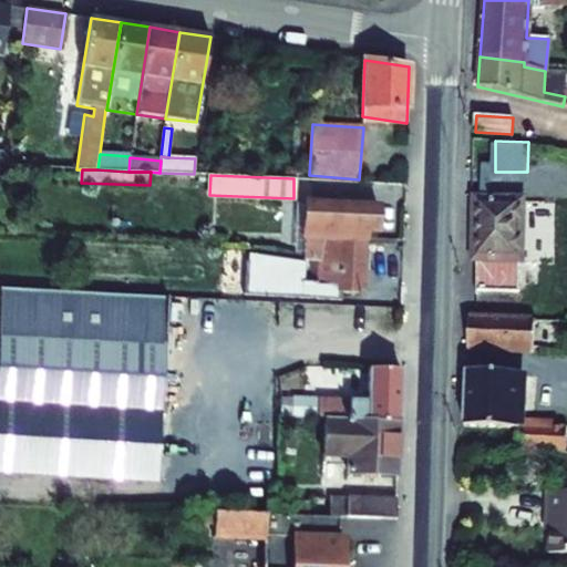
[(477,202),(476,291),(519,294),(522,203),(477,202)]
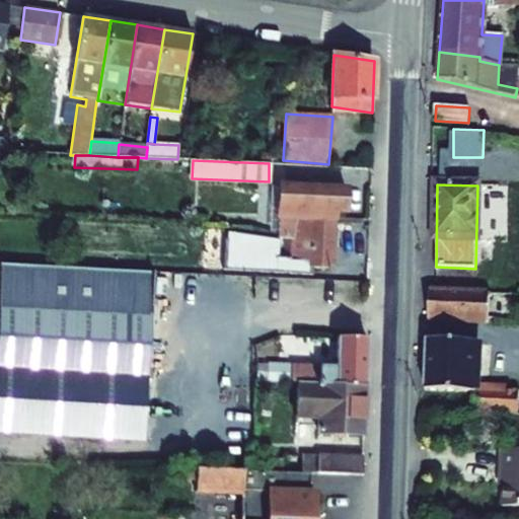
[(271,186),(270,231),(278,232),(281,186),(271,186)]
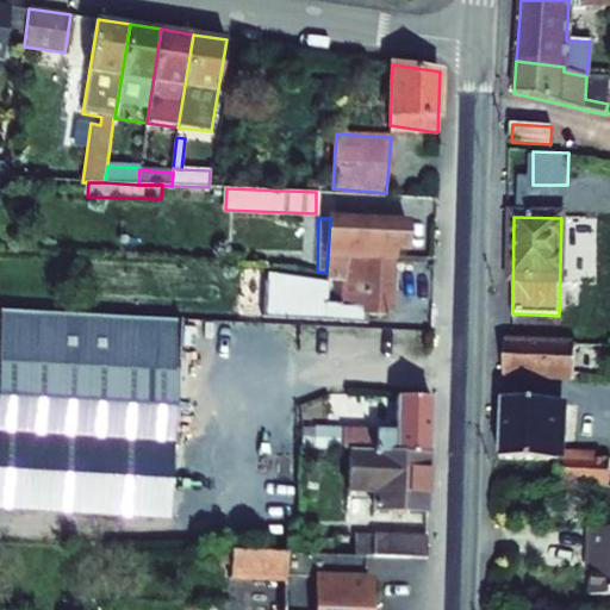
[(394,257),(394,247),(406,247),(408,222),(330,218),(327,273),(327,281),(337,281),(344,281),(344,256),(392,257),(394,257)]
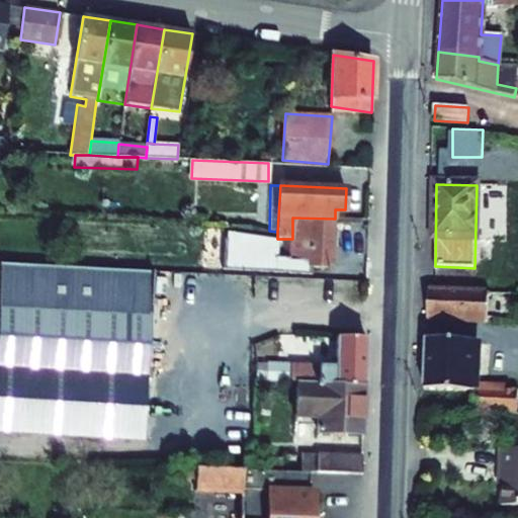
[(331,268),(333,219),(292,218),(292,239),(286,239),(285,258),(213,255),(213,270),(312,273),(312,267),(331,268)]
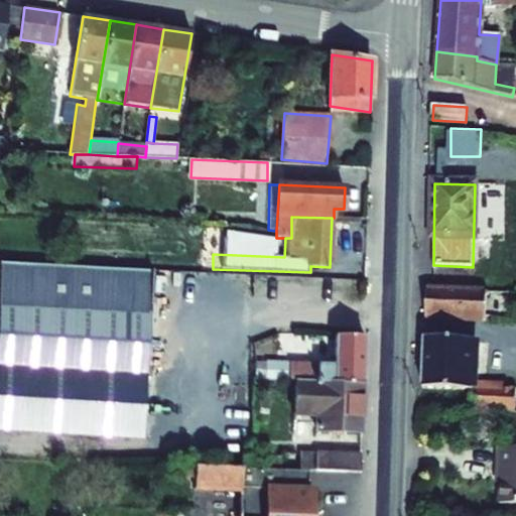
[(153,271),(2,263),(0,293),(0,306),(151,313),(153,271)]
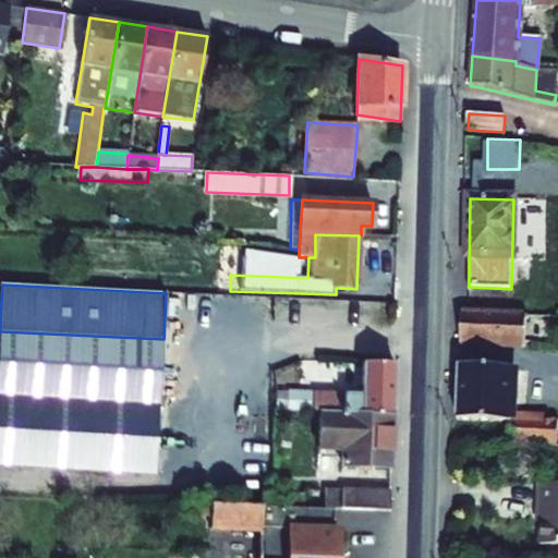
[(525,348),(526,315),(461,312),(460,344),(525,348)]
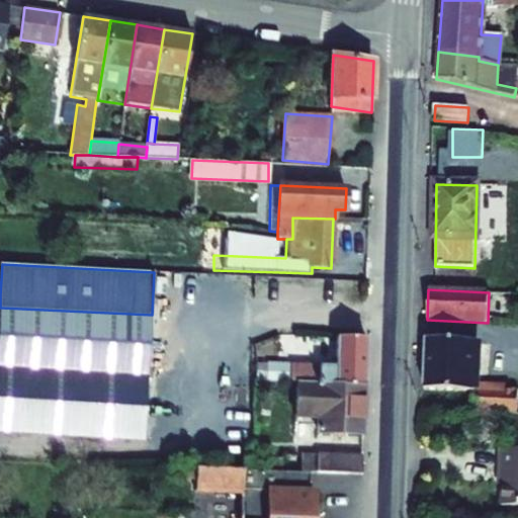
[(0,366),(148,376),(152,315),(0,308),(0,366)]
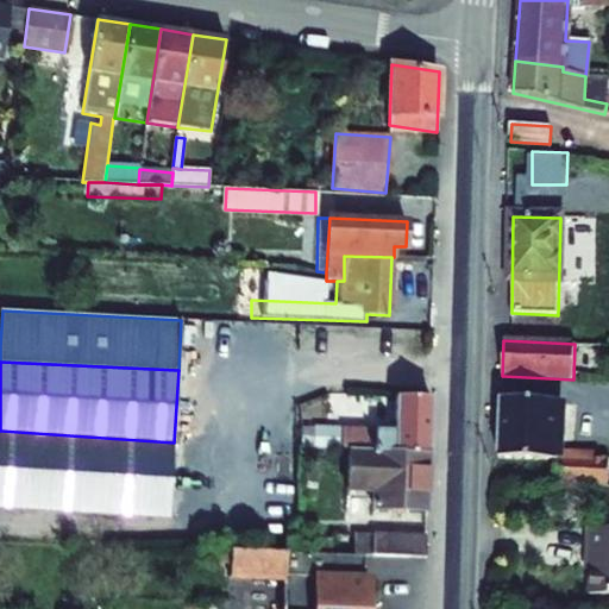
[(341,450),(350,450),(429,452),(429,396),(396,395),(395,431),(343,429),(341,450)]
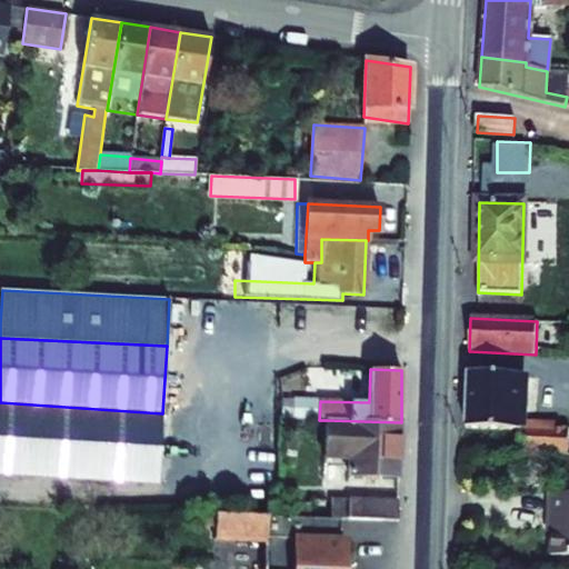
[(519,453),(568,455),(568,428),(523,427),(526,376),(469,372),(466,428),(520,430),(519,453)]
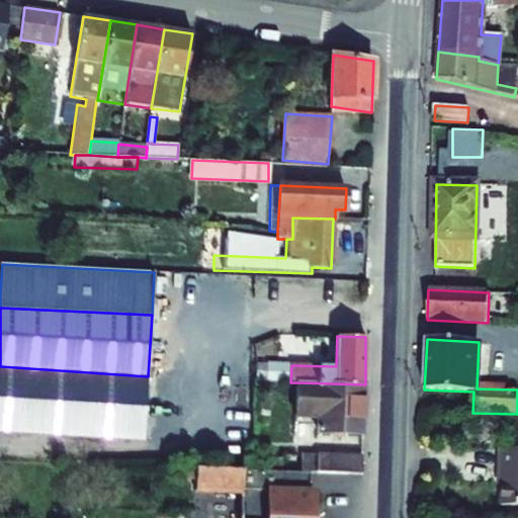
[(266,381),(290,382),(291,365),(267,363),(266,381)]
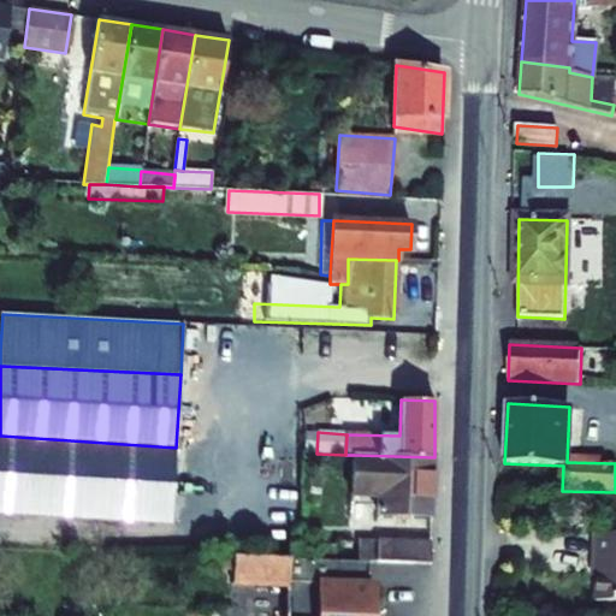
[(176,448),(0,436),(0,513),(171,523),(176,448)]
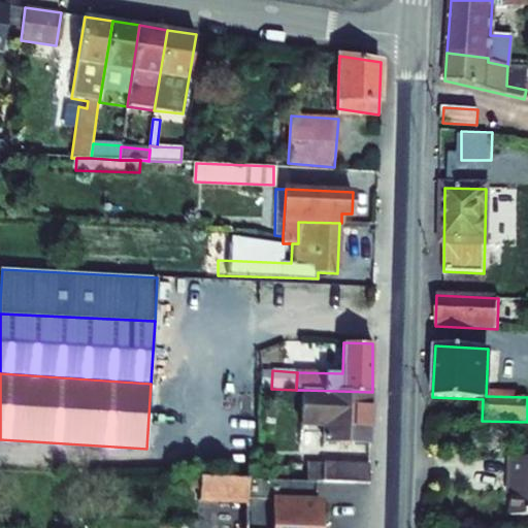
[(324,441),(370,442),(372,392),(303,390),(302,419),(325,419),(325,426),(324,441)]
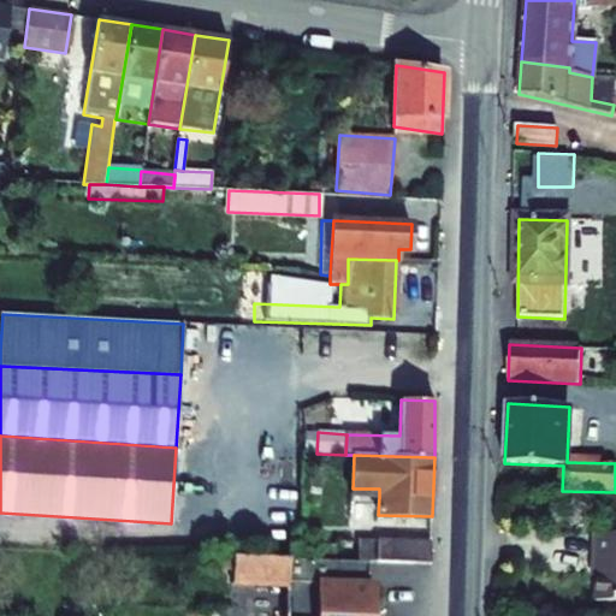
[(597,602),(615,602),(615,534),(596,534),(594,562),(599,563),(597,602)]
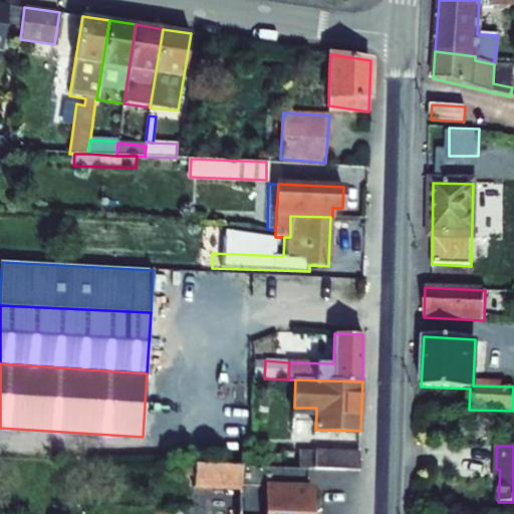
[(298,469),(307,469),(359,471),(359,453),(299,451),(298,469)]
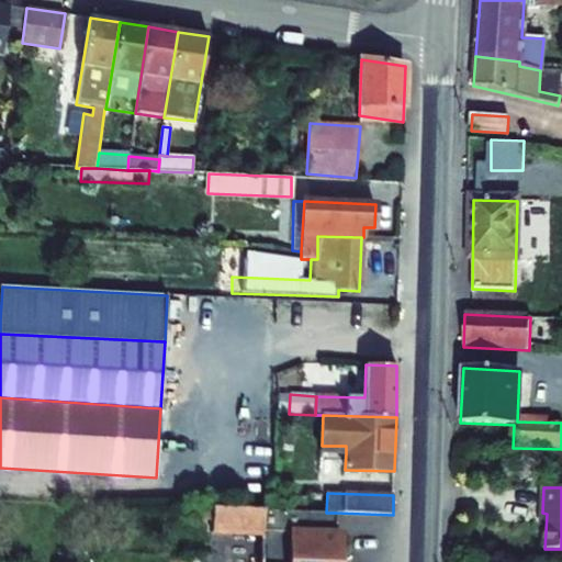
[(277,496),(276,510),(306,512),(307,497),(277,496)]
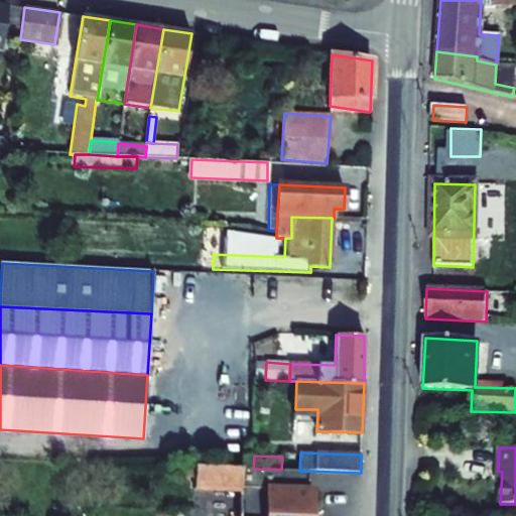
[(308,489),(308,471),(299,471),(281,470),(253,469),(180,466),(179,477),(196,477),(196,489),(241,491),(240,515),(311,515),(312,490),(308,489)]
